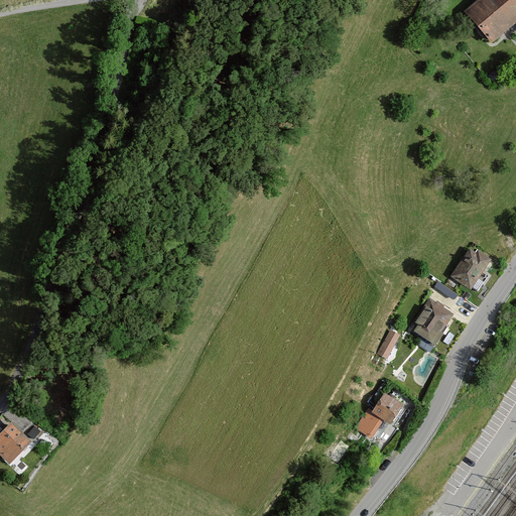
[(462,14),(485,41),(515,15),(515,0),(477,0),(478,0),(462,14)]
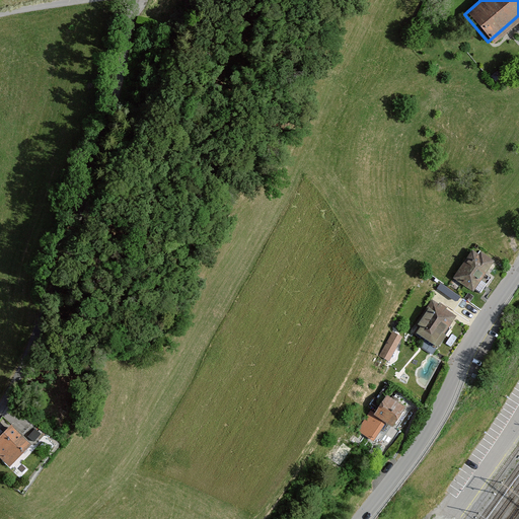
[(493,262),(473,249),(454,278),(473,290),(493,262)]
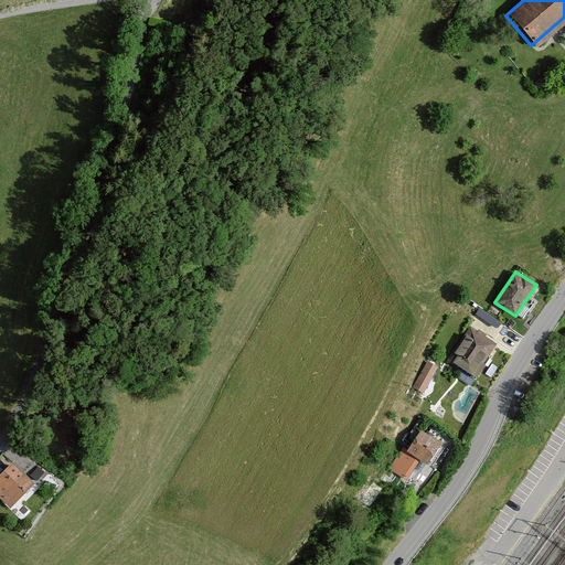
[(496,343),(471,327),(455,352),(459,355),(455,361),(475,375),(496,343)]
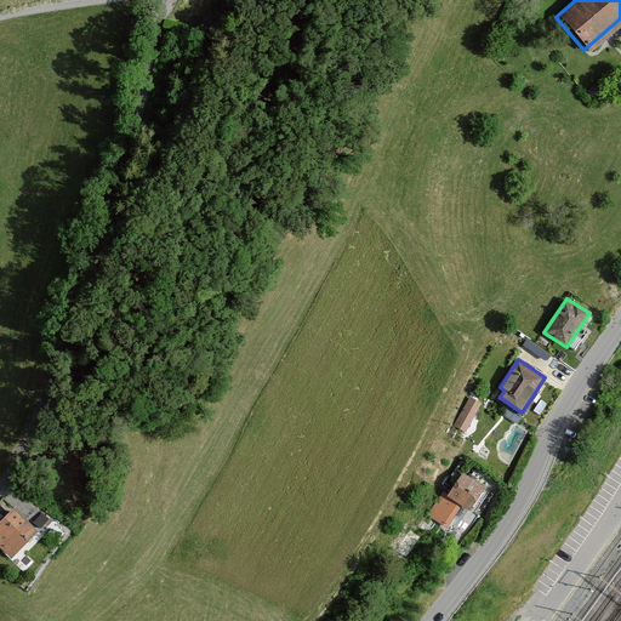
[(480,403),(469,398),(455,426),(466,431),(480,403)]
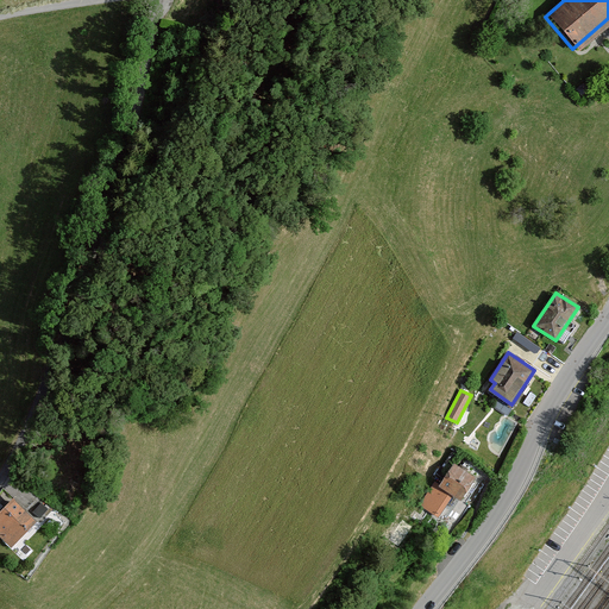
[(475,477),(454,464),(440,487),(435,483),(420,506),(438,516),(452,495),(460,501),(475,477)]
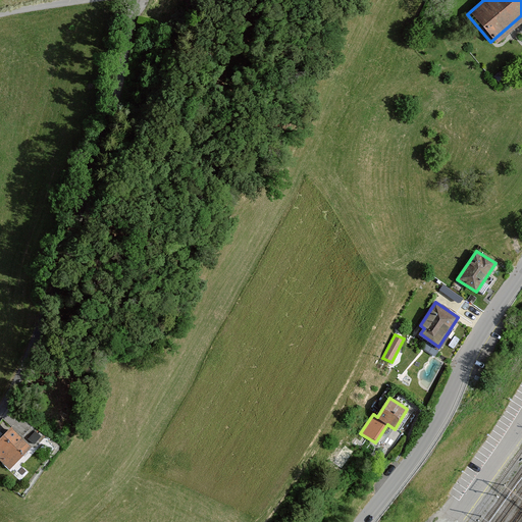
[(30,446),(12,428),(0,439),(0,459),(7,467),(30,446)]
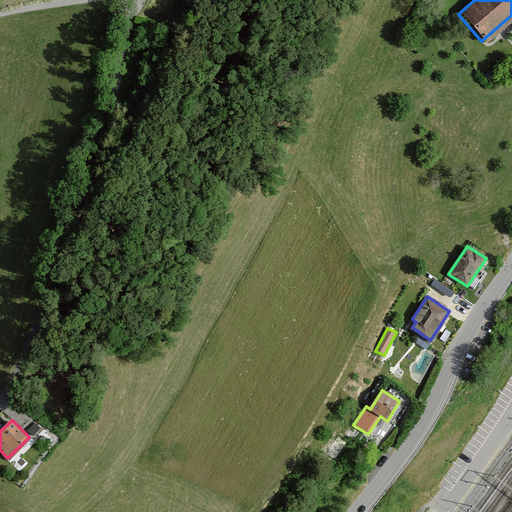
All buildings are outlined.
